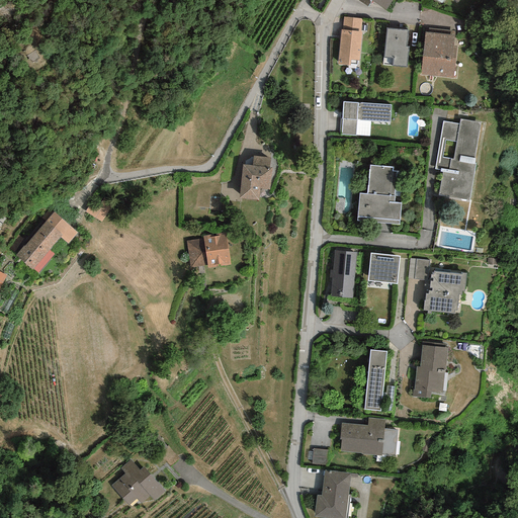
[(393,0),(357,0),(367,6),(371,1),(386,10),(393,0)]
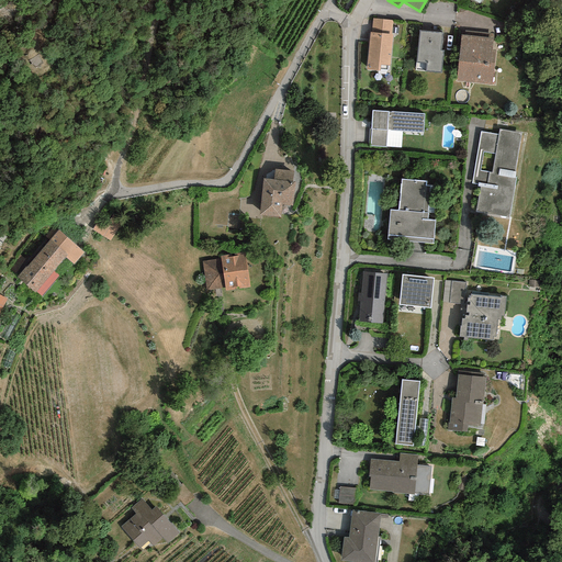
[(392,20),(372,19),(371,33),(370,32),(367,69),(380,70),(380,65),(390,66),(393,35),(391,35),(392,20)]
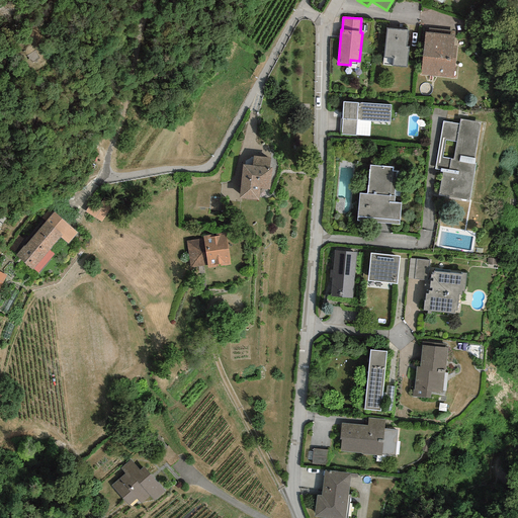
[(408,29),(386,27),(383,58),(393,59),(393,66),(407,67),(409,47),(406,47),(408,29)]
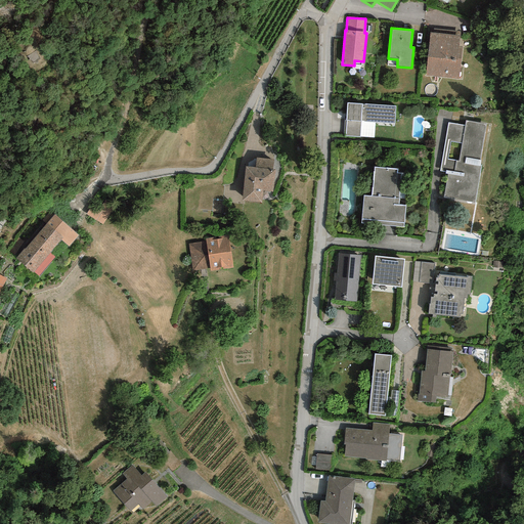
[(460,36),(430,33),(426,76),(459,79),(462,46),(459,46),(460,36)]
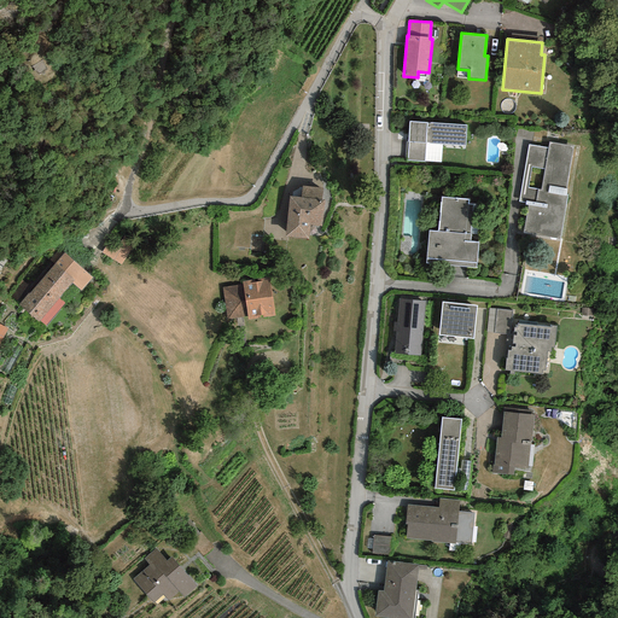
[(467,124),(409,121),(407,161),(442,162),(443,145),(466,146),(467,124)]
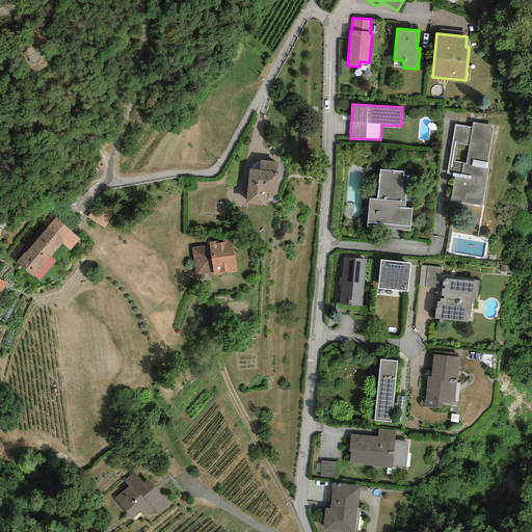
[(472,128),(455,125),(446,174),(454,176),(450,201),(482,206),(488,168),(486,167),(494,127),(473,123),(472,128)]
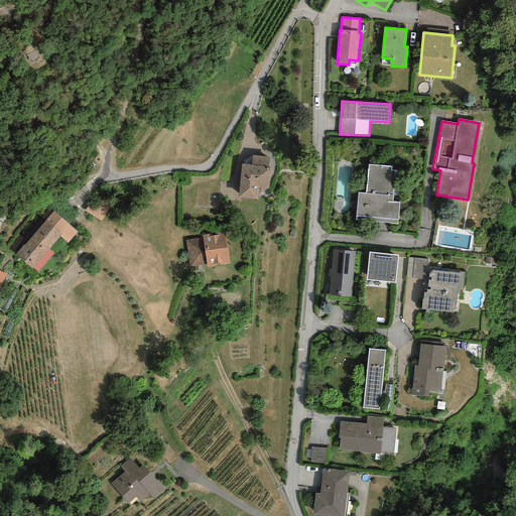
[(252,155),(251,165),(269,166),(270,157),(252,155)]
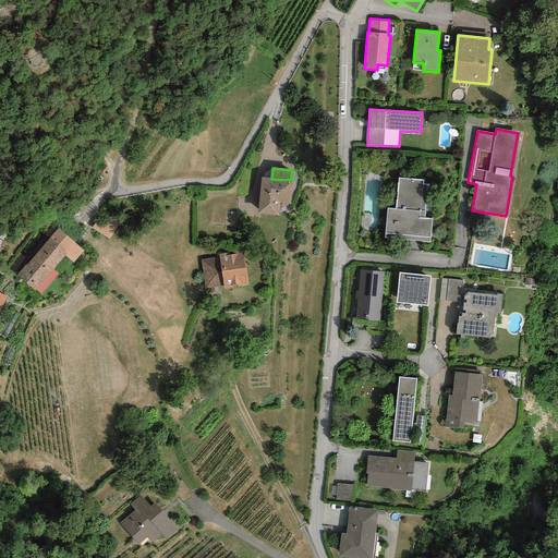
[(271,179),(261,178),(258,214),(278,216),(279,204),(290,205),(292,180),(291,180),(271,179)]
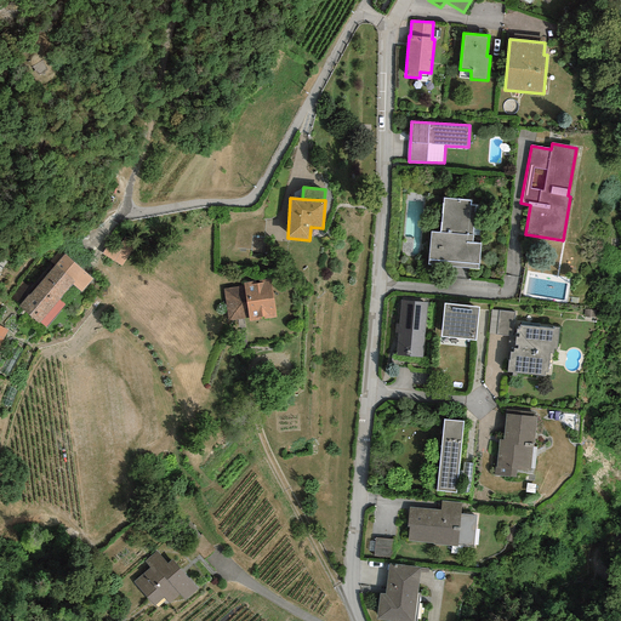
[(471,200),(443,199),(440,233),(431,233),(428,265),(478,269),(480,244),(473,243),(476,205),(471,205),(471,200)]
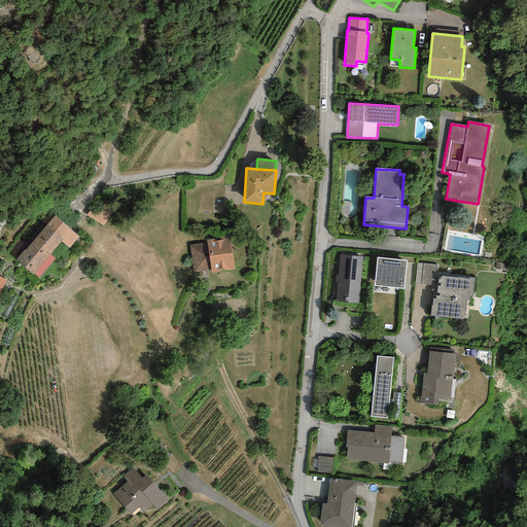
[(79,237),(55,215),(15,259),(32,275),(62,242),(69,248),(79,237)]
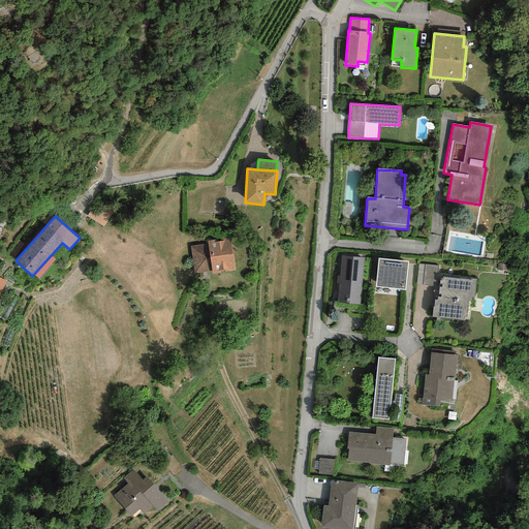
[(208,244),(190,246),(194,273),(212,271),(212,274),(235,271),(230,238),(208,241),(208,244)]
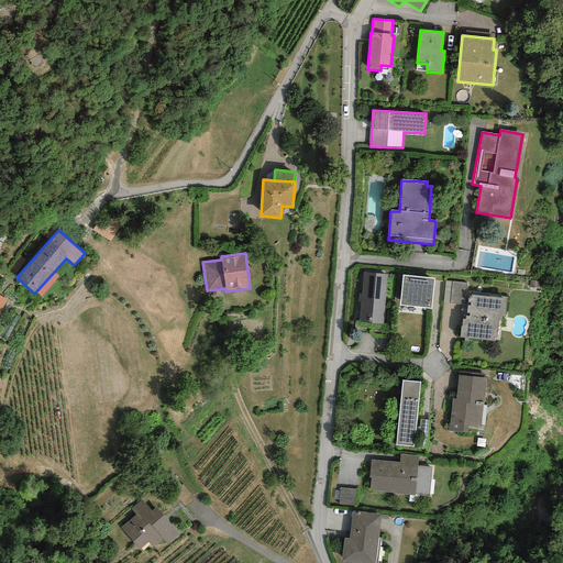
[(387,274),(363,273),(359,322),(383,324),(387,274)]
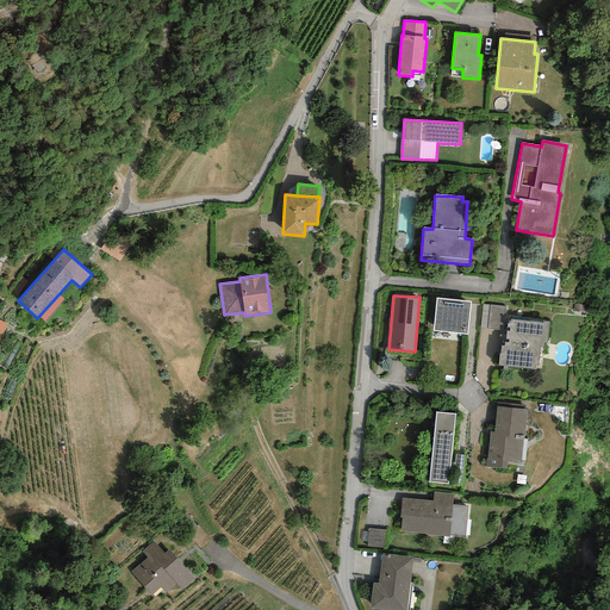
[(471,303),(436,299),(433,330),(467,334),(471,303)]
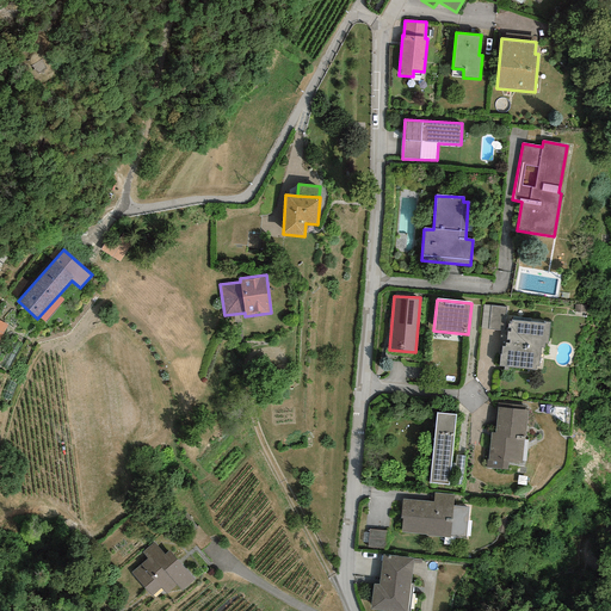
[(506,307),(482,304),(480,328),(504,331),(506,307)]
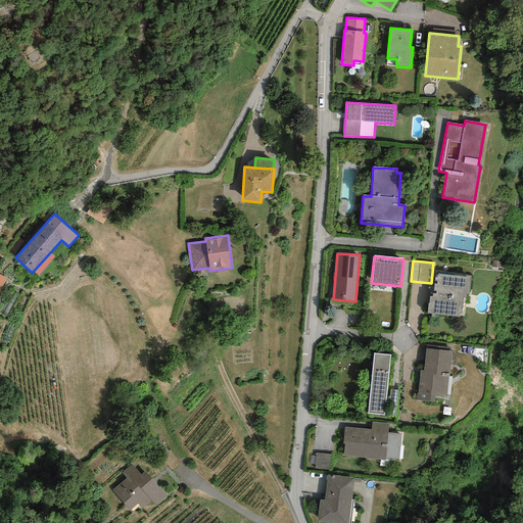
[(466,277),(437,274),(437,275),(436,275),(436,277),(435,277),(434,281),(436,281),(436,284),(434,284),(433,291),(435,291),(435,293),(432,293),(432,296),(429,296),(429,303),(428,303),(427,314),(431,314),(431,317),(434,317),(435,315),(458,317),(459,313),(461,314),(463,297),(466,297),(466,294),(469,294),(471,276),(466,275),(466,277)]
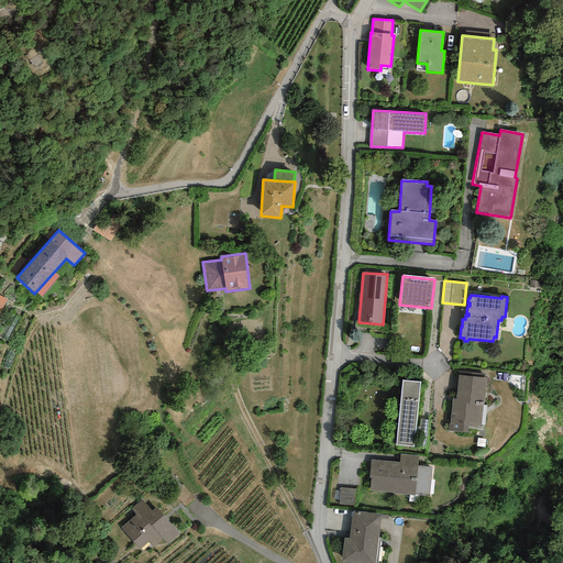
[(486,378),(459,375),(456,399),(452,399),(449,431),(467,432),(467,426),(481,427),(486,378)]
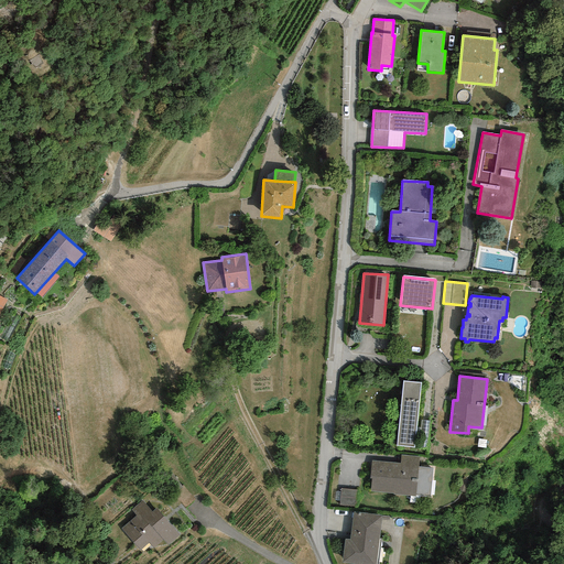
[(421,383),(402,381),(397,446),(414,448),(421,383)]
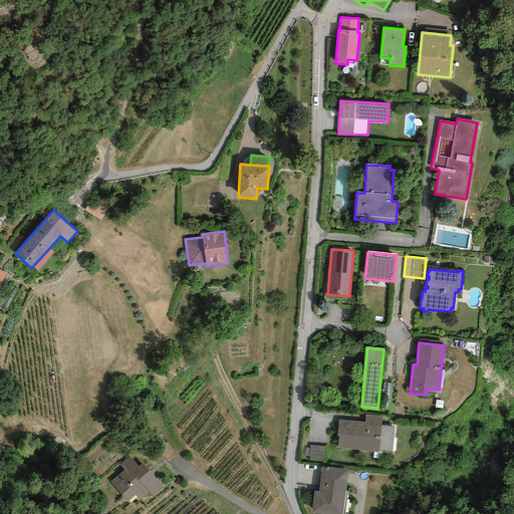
[(381,416),(365,415),(364,422),(338,420),(337,437),(338,437),(337,447),(358,449),(357,451),(378,453),(378,451),(392,453),(394,427),(381,426),(381,416)]
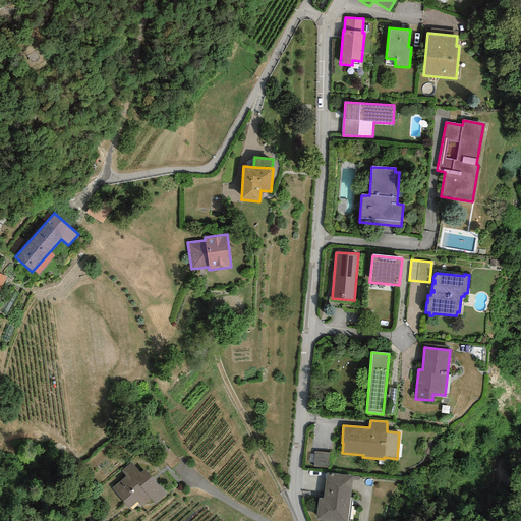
[(313,464),(329,465),(330,451),(314,450),(313,464)]
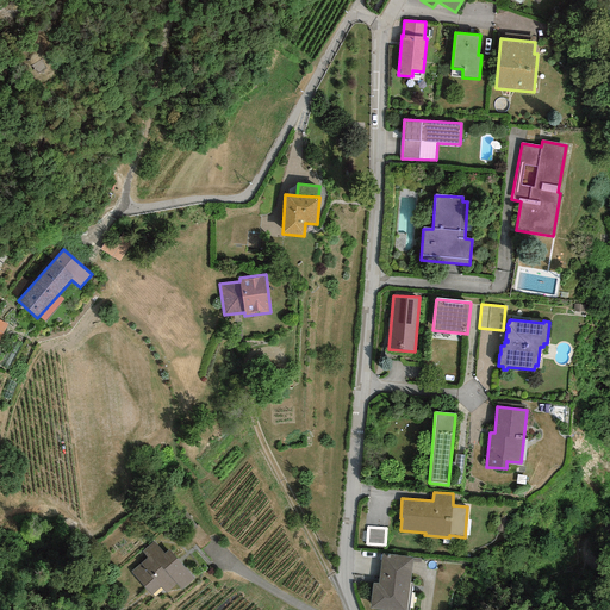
[(154,541),(142,552),(148,558),(131,572),(151,596),(161,587),(166,593),(176,584),(181,590),(194,578),(169,549),(165,553),(154,541)]
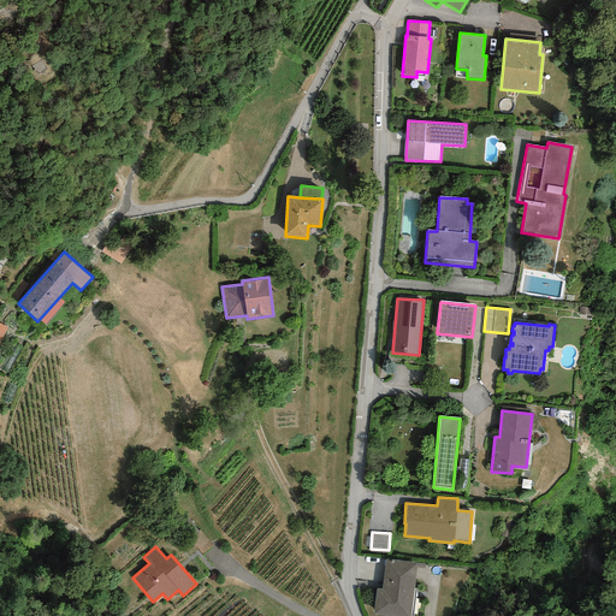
[(409,615),(416,562),(385,558),(381,590),(375,588),(373,615),(386,615),(409,615)]
